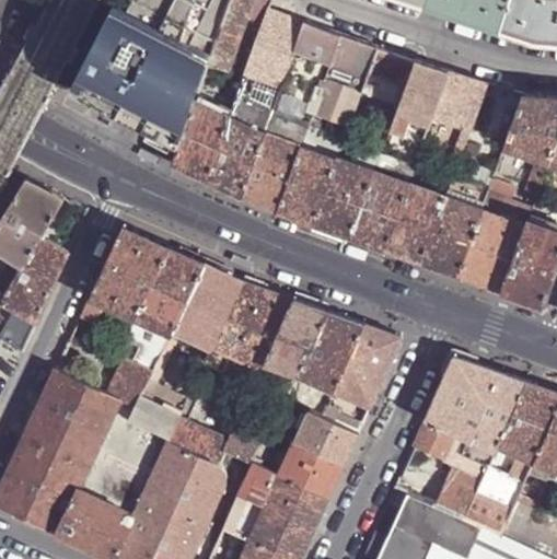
[(115,0),(70,91),(180,144),(194,101),(207,67),(230,0),(115,0)]
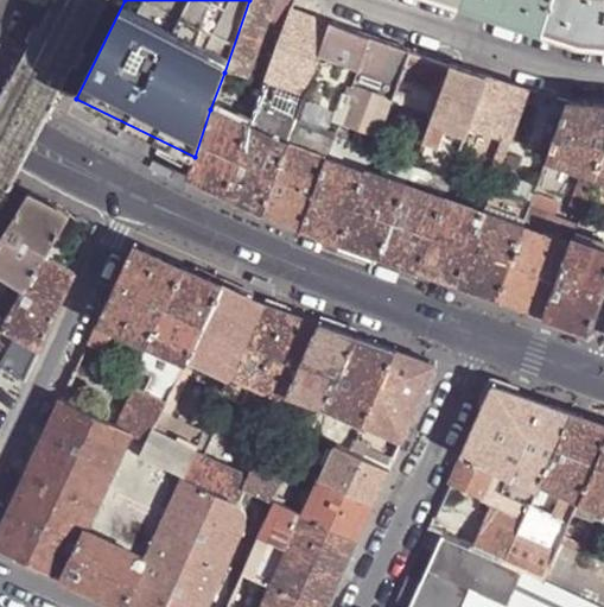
[(249,0),(224,73),(245,78),(264,23),(281,29),(288,11),(290,12),(294,0),(249,0)]
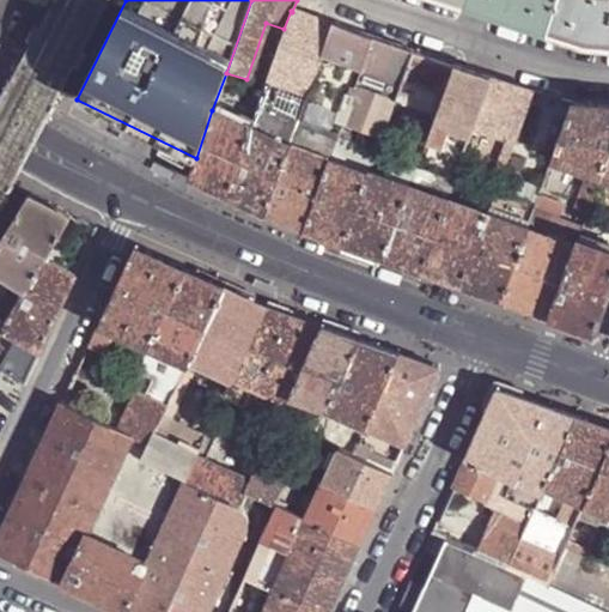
[(488,0),(464,0),(463,6),(483,13),(488,0)]
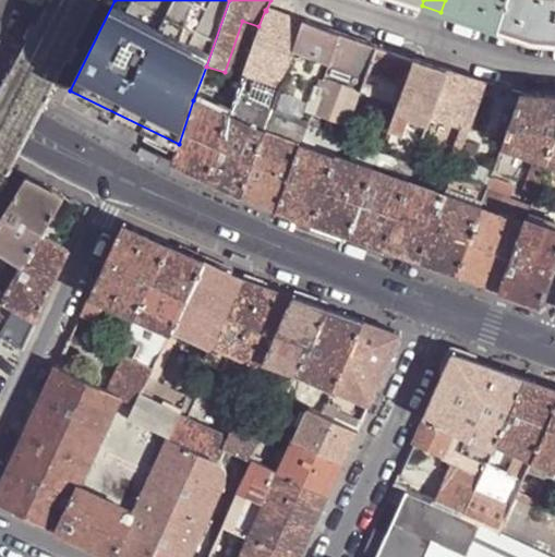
[(554,0),(445,0),(441,12),(528,41),(554,44),(554,0)]
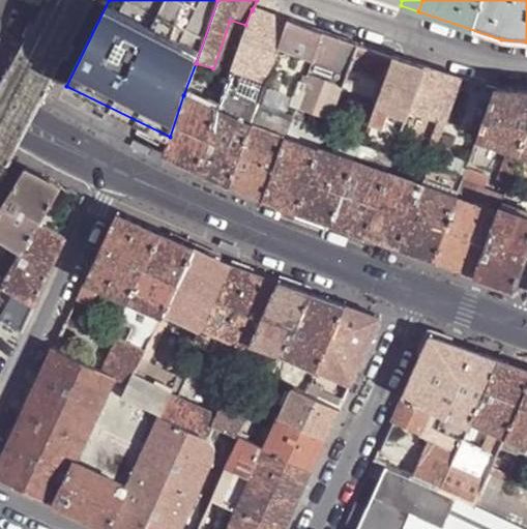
[(253,10),(252,9),(245,25),(230,71),(264,85),(286,22),(253,10)]
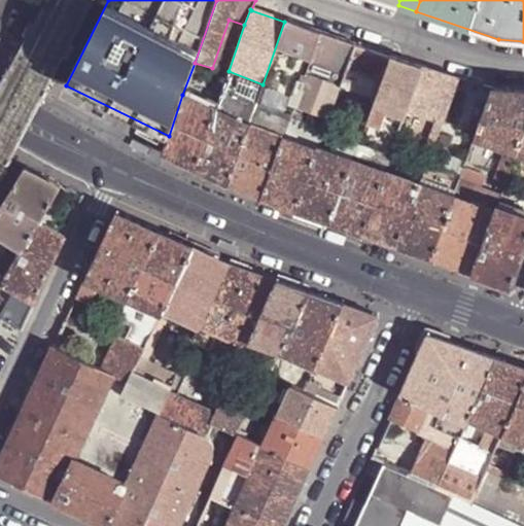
[(319,34),(284,22),(263,84),(254,105),(288,117),(292,107),(319,34)]
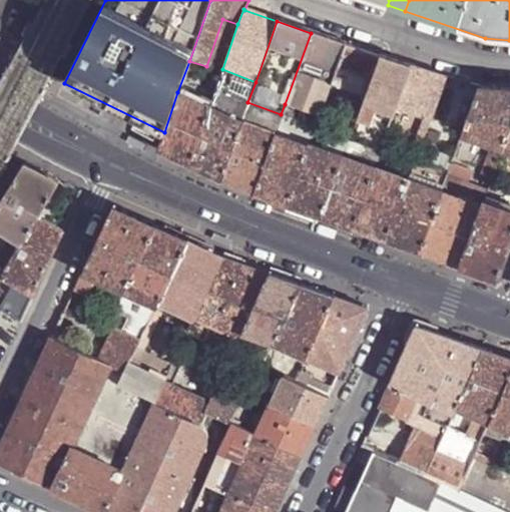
[(344,44),(311,33),(285,104),(294,107),(304,110),(318,115),(331,80),(336,68),(344,44)]
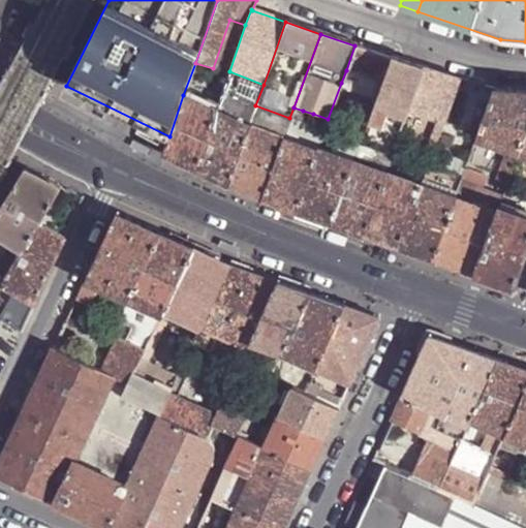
[(388,58),(354,45),(346,70),(378,82),(388,58)]
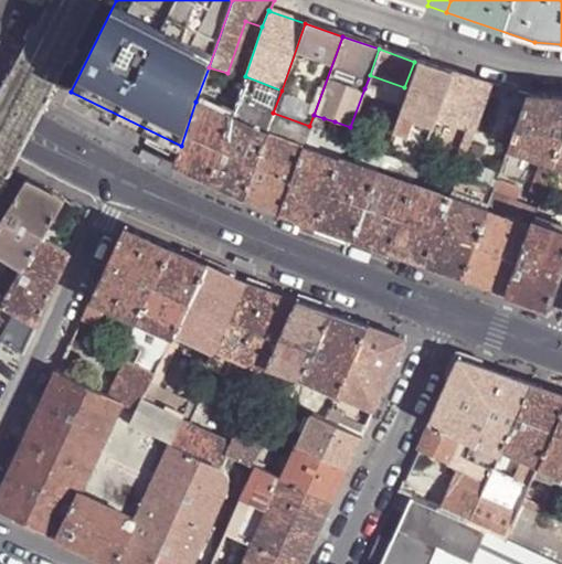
[(417,168),(452,73),(414,62),(404,87),(401,100),(381,155),(398,161),(417,168)]
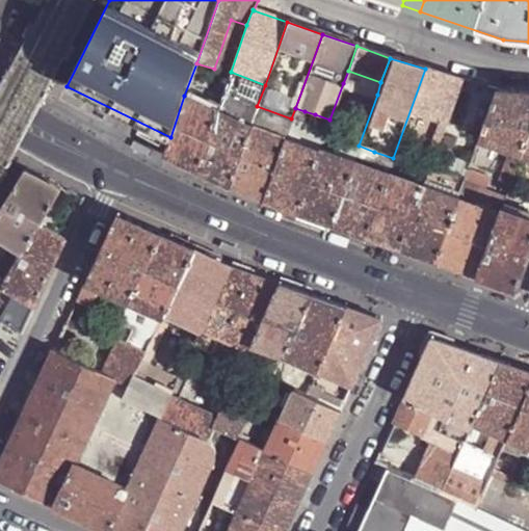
[(434,152),(460,79),(425,69),(393,158),(388,174),(364,238),(398,250),(434,152)]
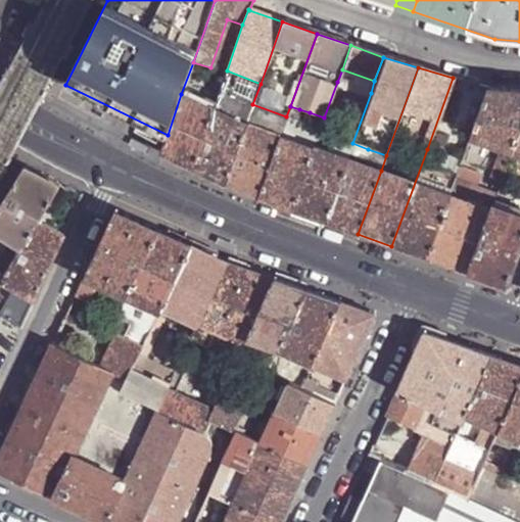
[(342,69),(337,82),(371,93),(374,81),(342,69)]
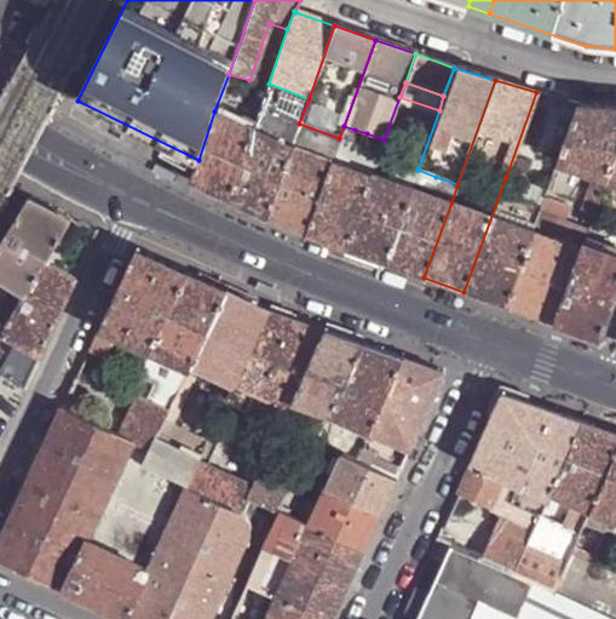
[(309,99),(269,84),(260,112),(285,124),(283,129),(297,133),(299,124),(309,99)]
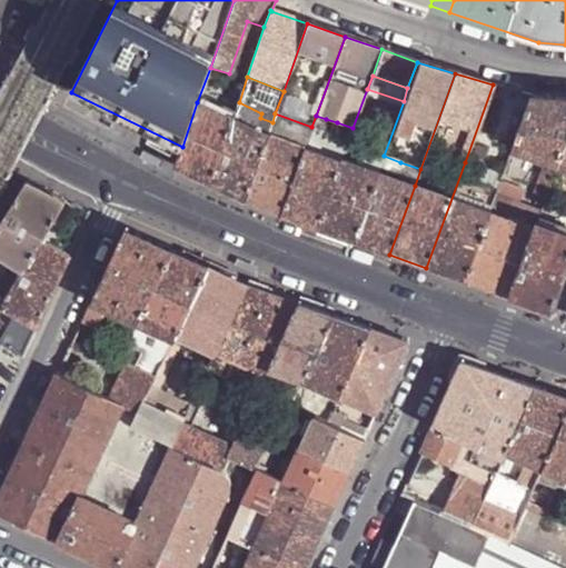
[(515,110),(524,113),(529,97),(520,95),(515,110)]
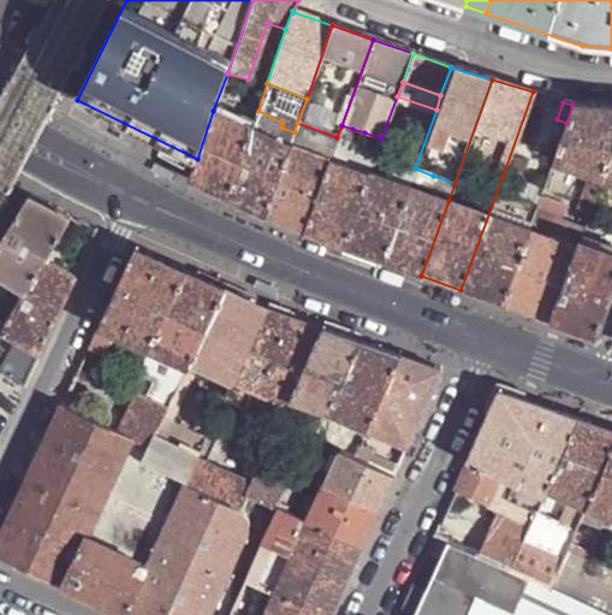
[(552,163),(600,179),(611,145),(611,107),(572,105),(566,123),(552,163)]
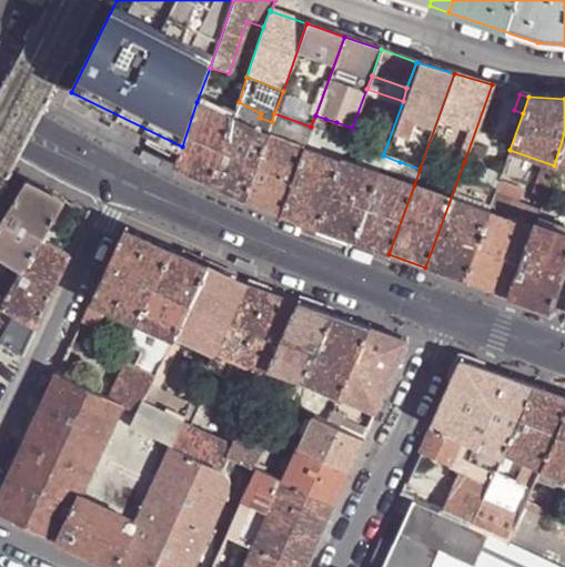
[(174,166),(209,183),(232,119),(197,102),(182,147),(174,166)]
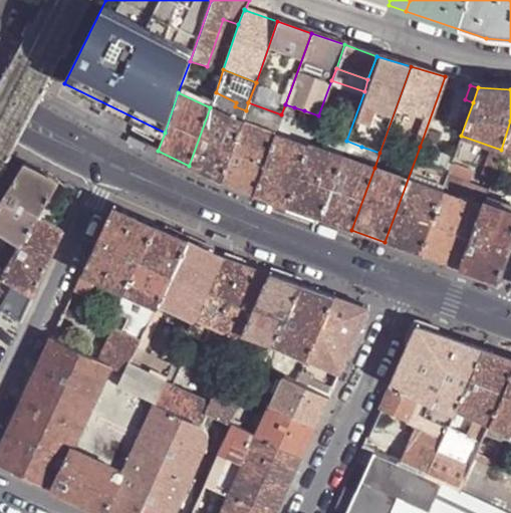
[(236,102),(216,92),(210,107),(241,122),(246,110),(235,106),(236,102)]
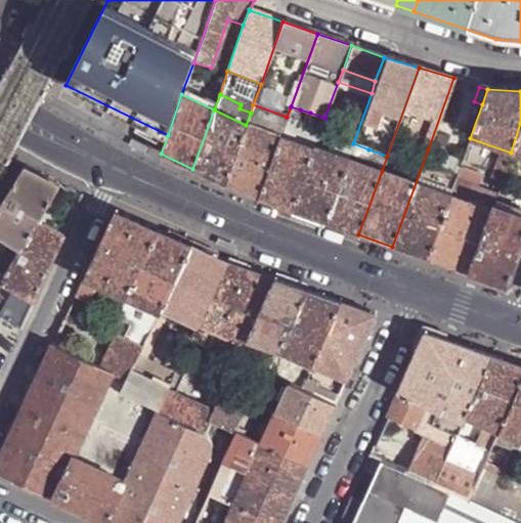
[(285,122),(287,117),(253,104),(251,113),(246,125),(266,132),(271,117),(285,122)]
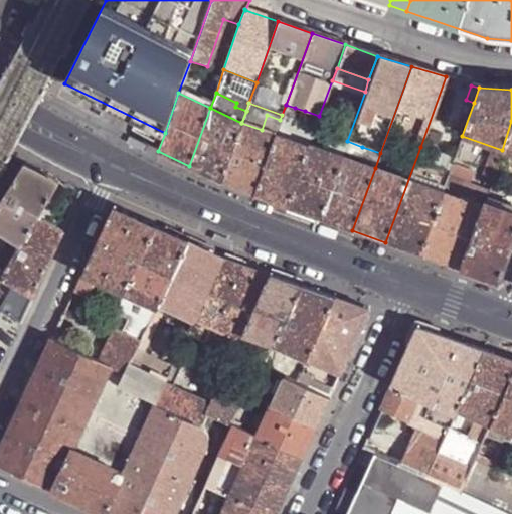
[(295,108),(286,105),(282,115),(280,120),(290,124),(295,108)]
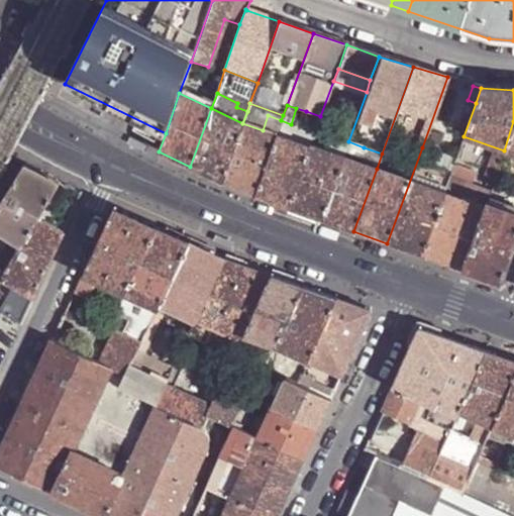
[(222,181),(242,123),(211,108),(190,167),(222,181)]
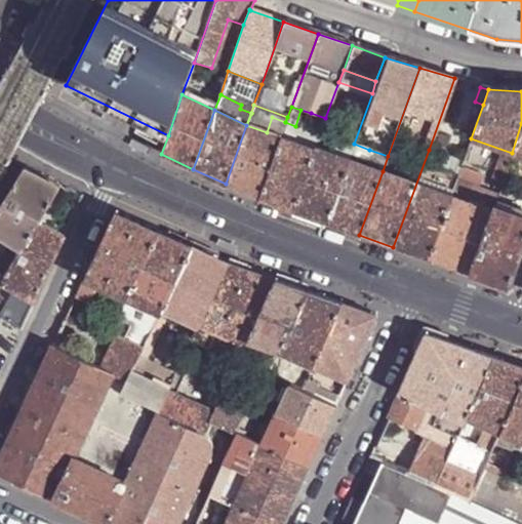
[(307,125),(321,130),(325,118),(311,113),(307,125)]
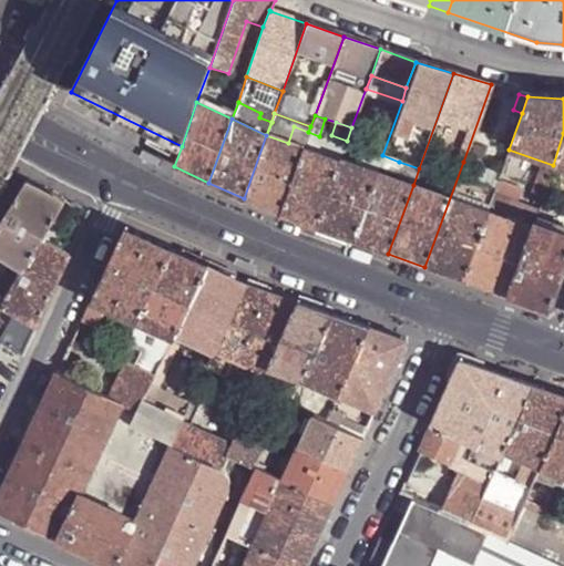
[(288,143),(303,148),(308,132),(294,126),(288,143)]
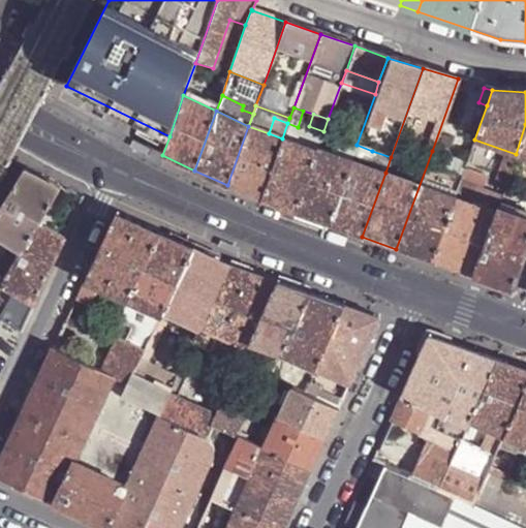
[(298,127),(287,123),(282,138),(292,142),(298,127)]
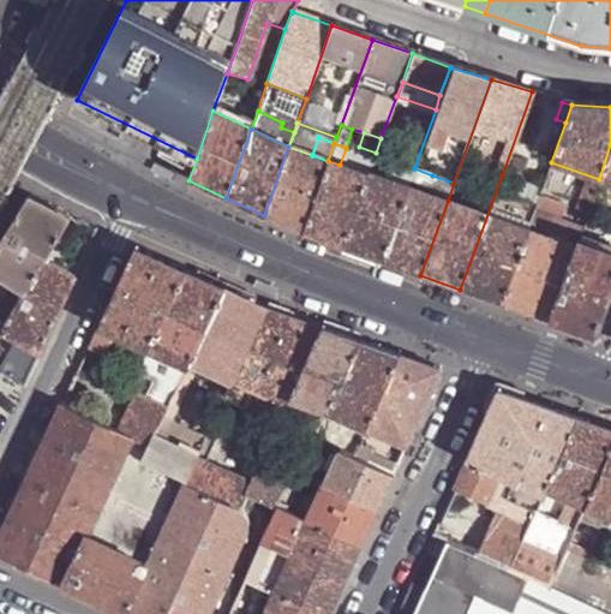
[(610,144),(599,179),(610,183),(610,144)]
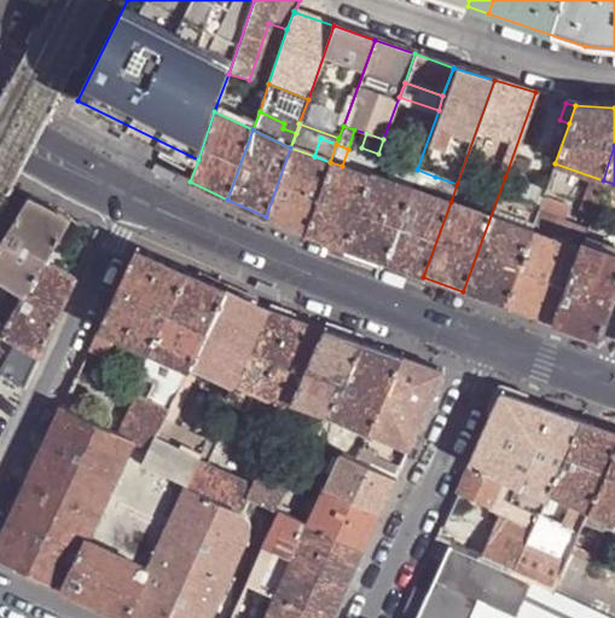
[(306,234),(330,162),(314,156),(290,148),(266,217),(306,234)]
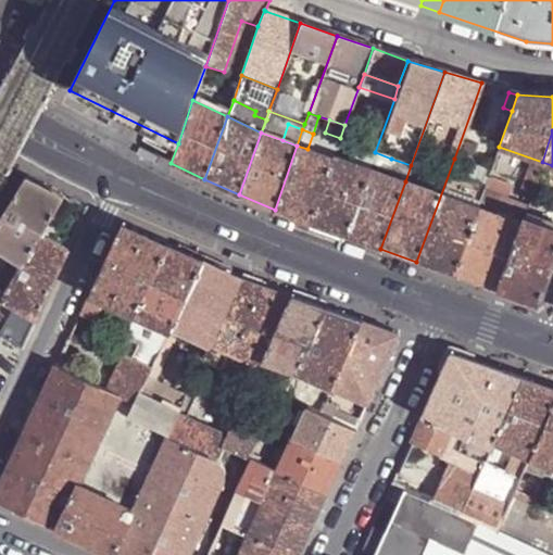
[(347,162),(369,168),(375,152),(352,144),(347,162)]
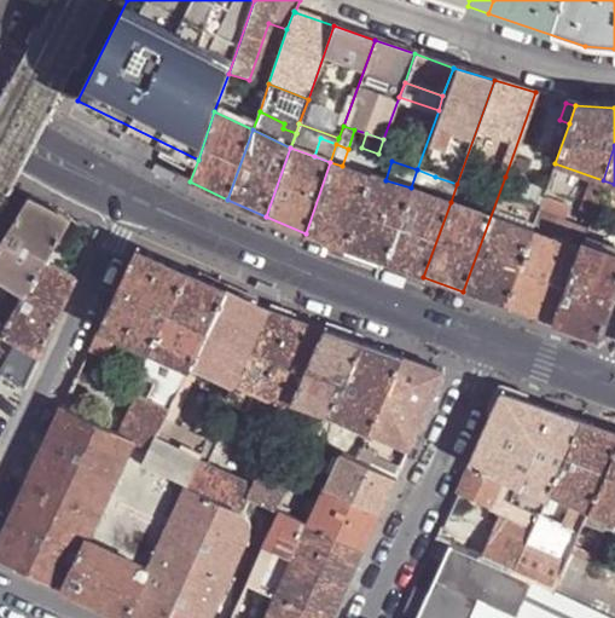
[(306,234),(346,248),(371,177),(342,166),(330,162),(306,234)]
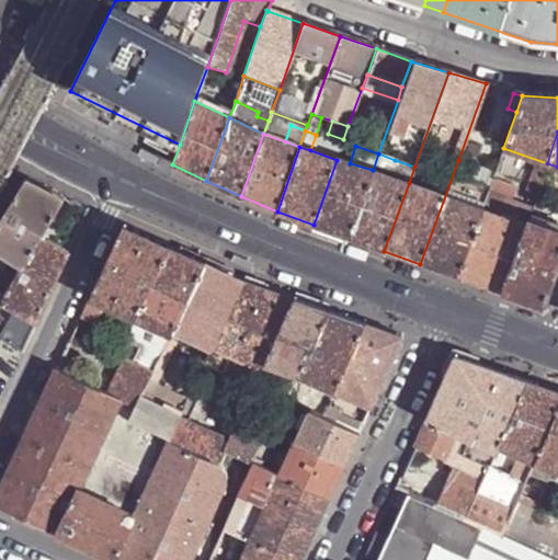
[(387,175),(395,160),(378,153),(373,170),(387,175)]
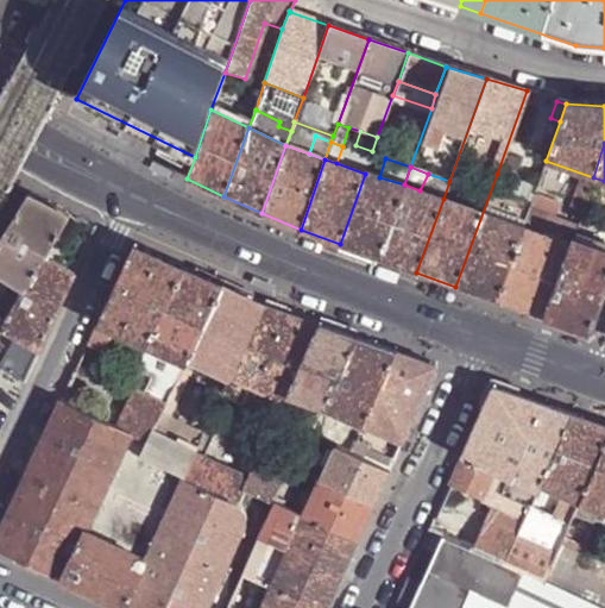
[(340,244),(378,258),(404,185),(379,177),(365,171),(365,174),(340,244)]
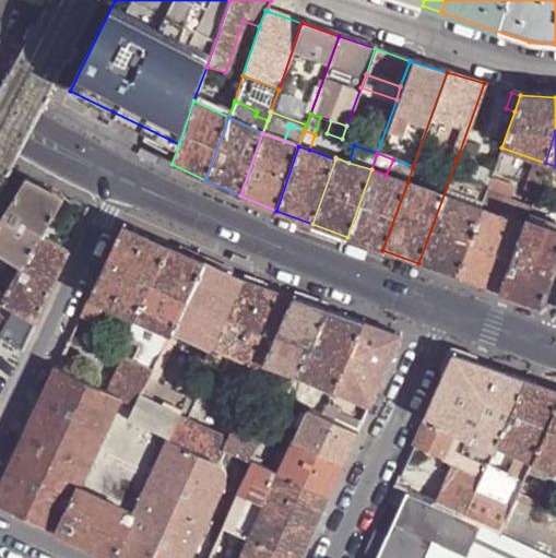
[(407,182),(413,166),(393,159),(386,175),(407,182)]
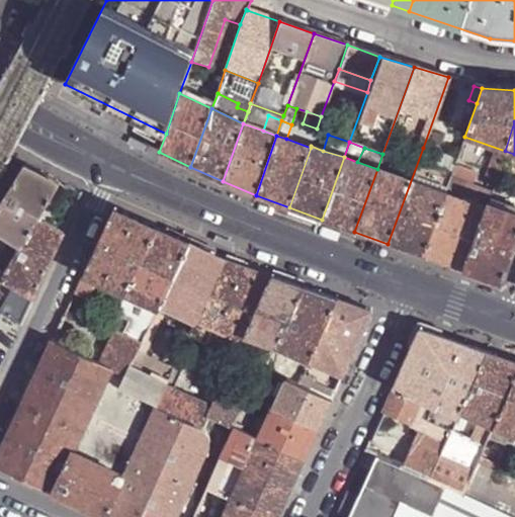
[(434,152),(423,148),(388,244),(421,256),(444,193),(449,178),(428,169),(434,152)]
